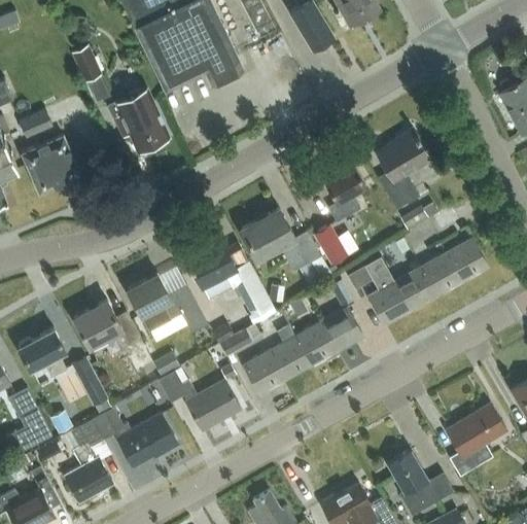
[(121,0),(135,28),(134,28),(165,92),(204,72),(210,86),(244,71),(237,57),(209,0),(121,0)]
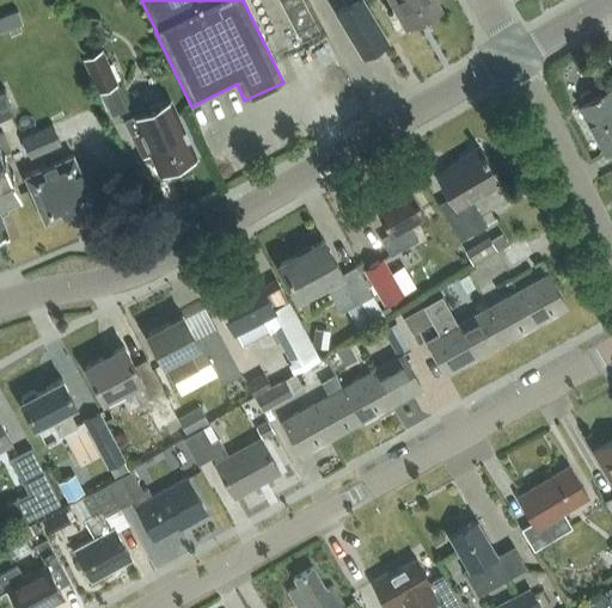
[(342,0),(347,7),(336,13),(362,56),(387,42),(361,0),(342,0)]
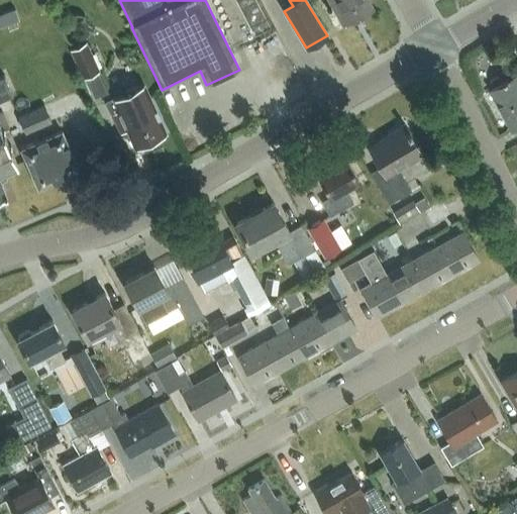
[(326,0),(342,28),(374,10),(367,0),(326,0)]
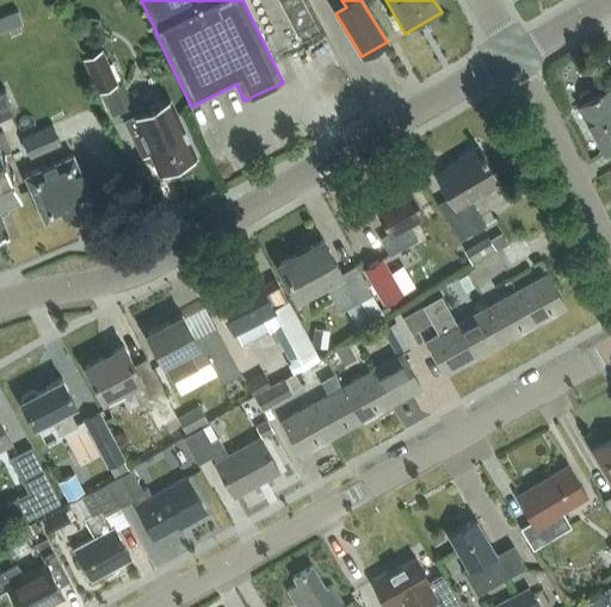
[(22,26),(17,13),(4,18),(8,31),(22,26)]
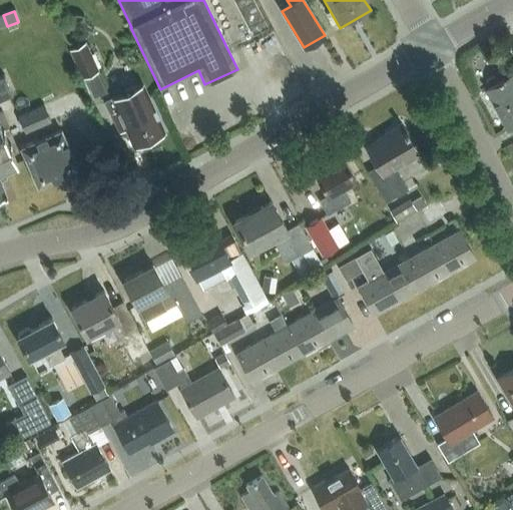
[(84,79),(98,73),(85,42),(69,49),(84,79)]
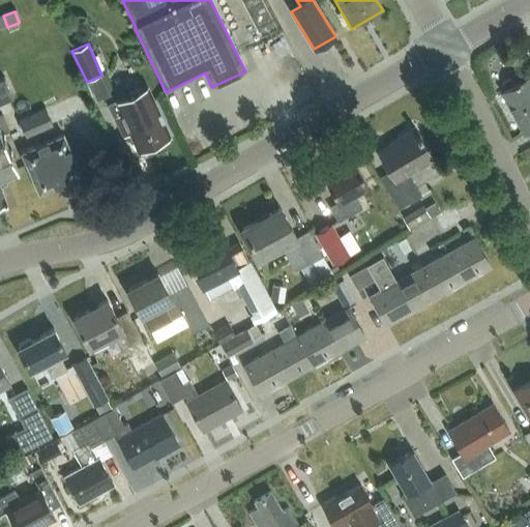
[(0,202),(6,200),(1,189),(2,189),(2,188),(1,188),(0,186),(0,185),(5,183),(3,177),(6,176),(6,177),(7,176),(7,175),(18,171),(10,153),(11,153),(11,151),(9,151),(3,137),(5,137),(4,136),(9,134),(2,116),(0,116),(0,103),(16,96),(7,78),(0,80),(0,202)]
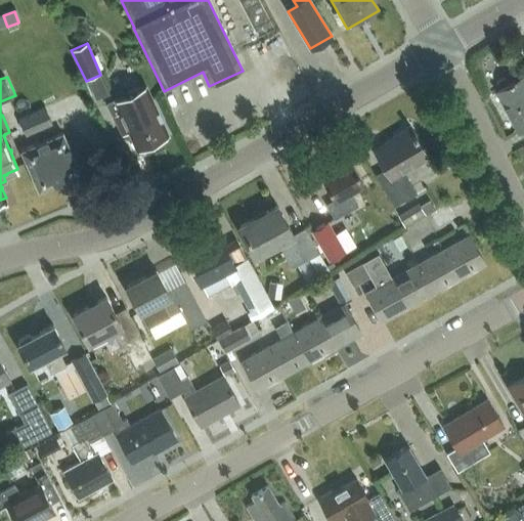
[(520,133),(523,130),(523,79),(498,93),(520,133)]
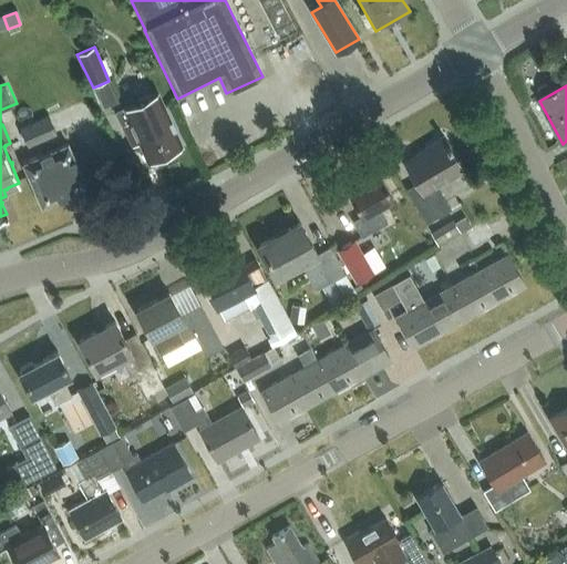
[(148,161),(179,146),(156,95),(116,114),(132,147),(141,143),(148,161)]
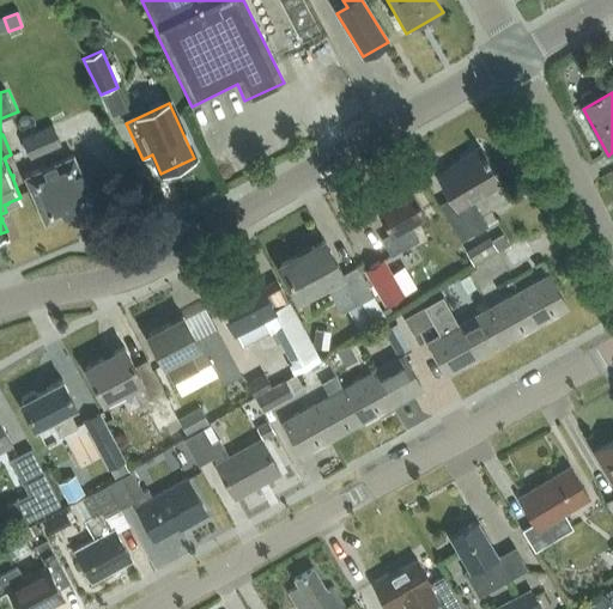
[(29,162),(62,147),(53,127),(20,140),(29,162)]
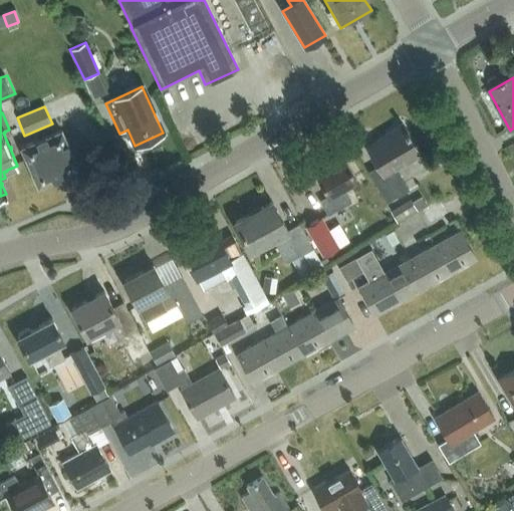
[(367,150),(378,167),(367,174),(386,204),(408,191),(395,169),(418,155),(407,137),(409,135),(407,132),(405,133),(402,128),(386,137),(387,139),(367,150)]
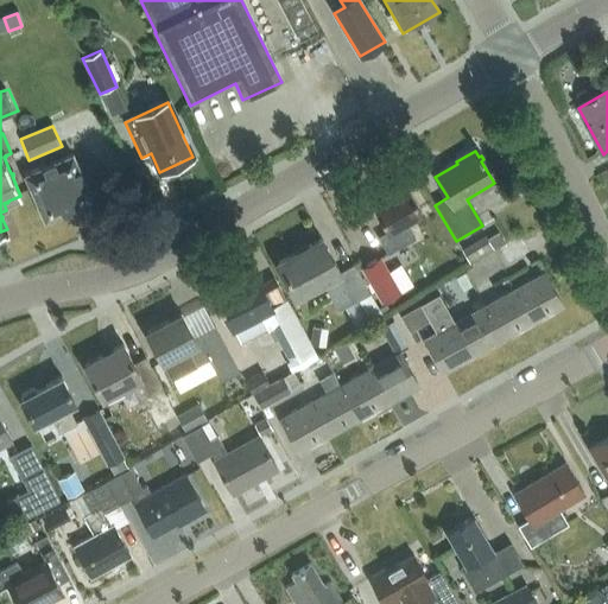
[(24,177),(44,223),(93,203),(73,157),(24,177)]
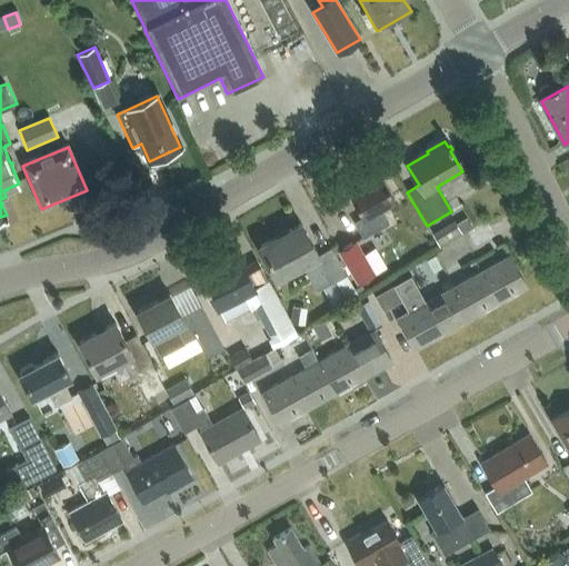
[(395,201),(381,178),(350,197),(363,219),(353,225),(362,240),(388,225),(380,210),(395,201)]
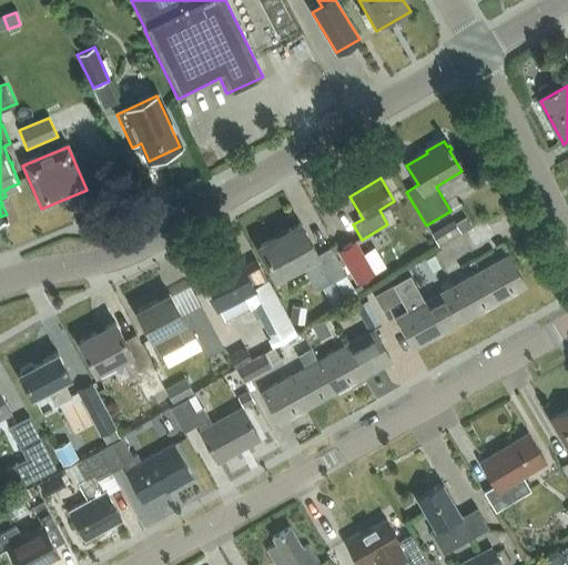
[(465,220),(455,225),(462,235),(465,232),(472,230),(465,220)]
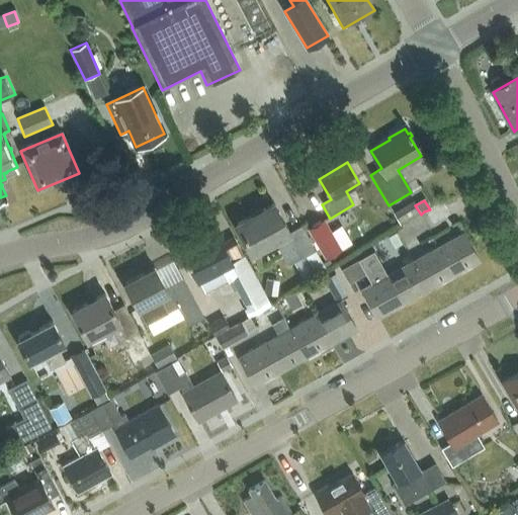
[(451,219),(442,202),(430,209),(424,211),(433,228),(451,219)]
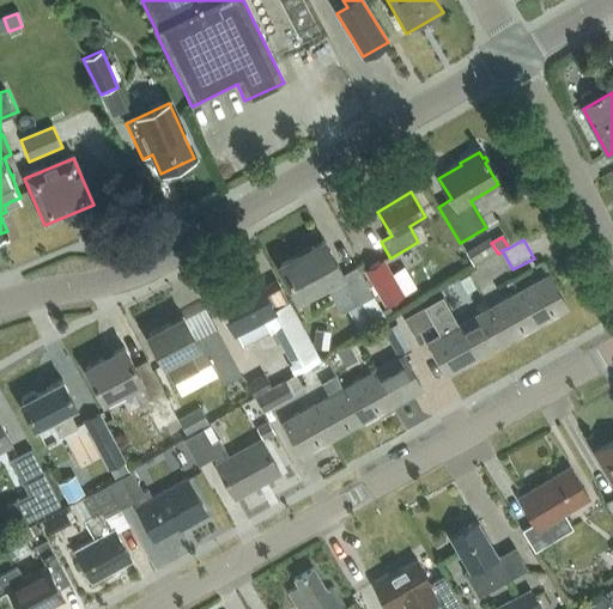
[(340,316),(372,298),(356,269),(343,276),(325,243),(280,266),(298,300),(325,286),(340,316)]
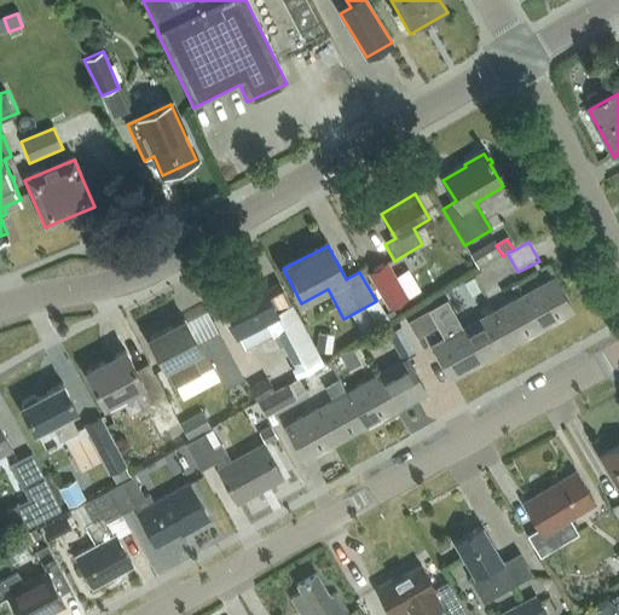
[(389,311),(408,300),(387,264),(369,274),(389,311)]
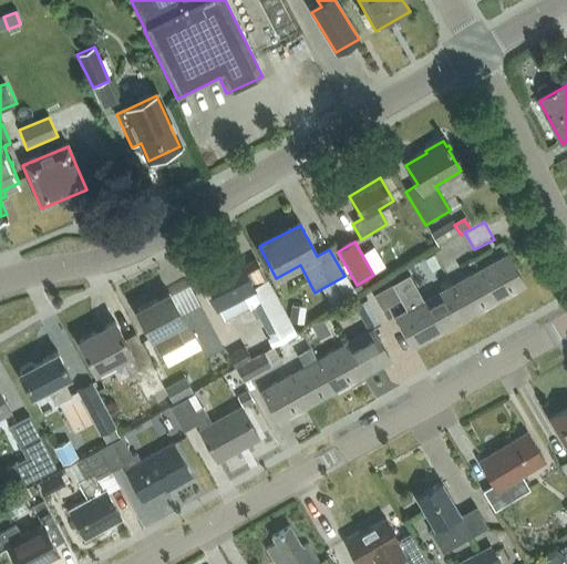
[(525,287),(507,256),(480,272),(497,303),(525,287)]
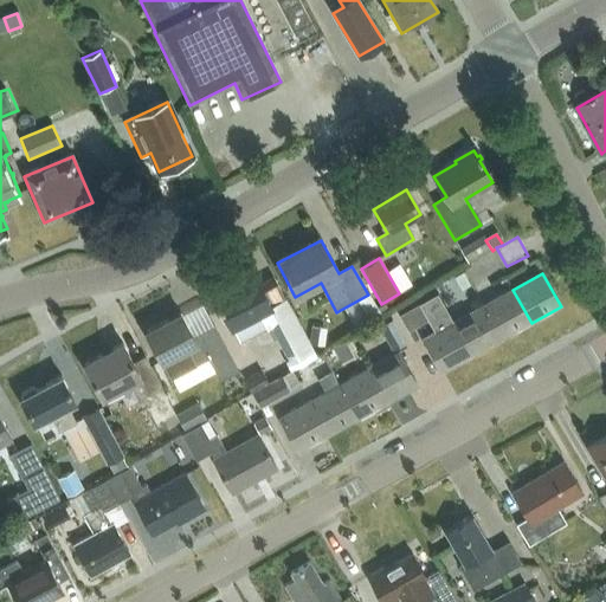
[(453,279),(461,293),(470,287),(463,274),(453,279)]
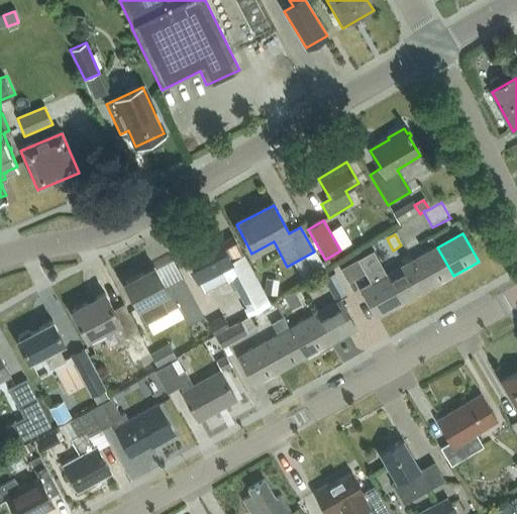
[(268,303),(263,293),(243,257),(231,263),(216,235),(183,253),(205,295),(238,277),(242,286),(250,300),(254,309),(268,303)]
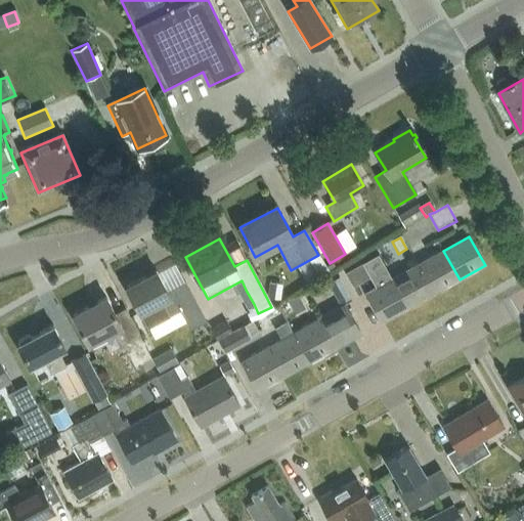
[(443,251),(418,265),(433,294),(460,279),(443,251)]
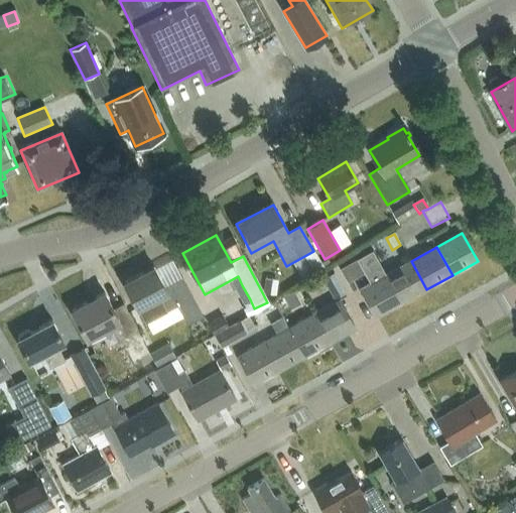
[(370,284),(360,289),(376,317),(401,303),(386,275),(372,251),(356,260),(370,284)]
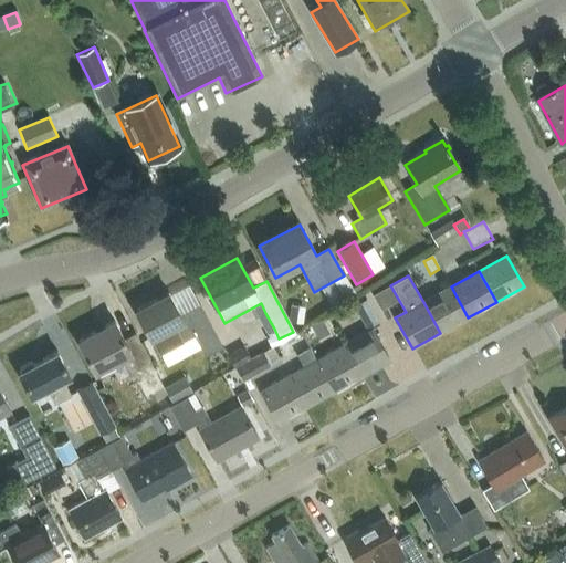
[(440,333),(468,318),(451,287),(423,302),(440,333)]
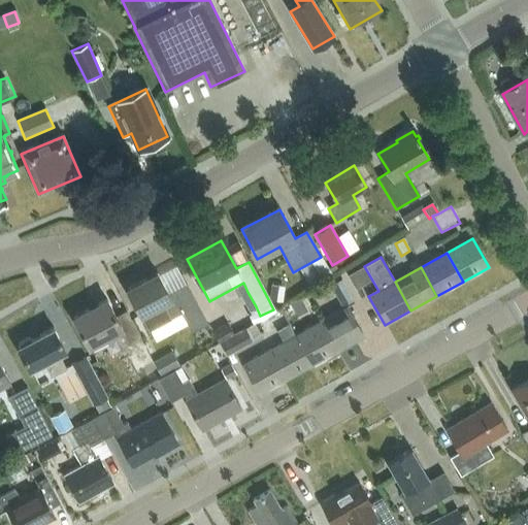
[(150,330),(170,320),(182,314),(192,333),(207,325),(187,286),(168,295),(157,274),(127,290),(140,316),(141,316),(150,330)]
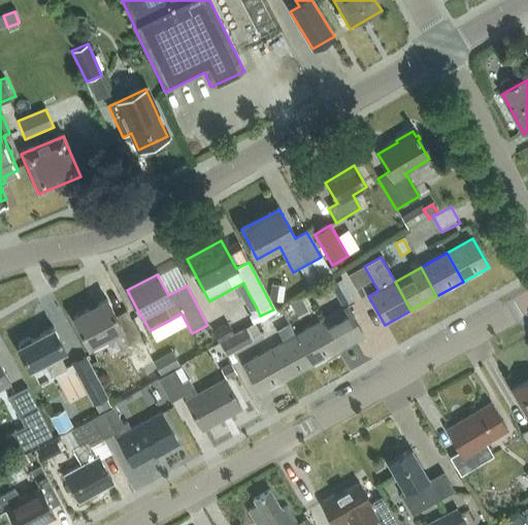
[(330,287),(334,295),(345,289),(341,281),(330,287)]
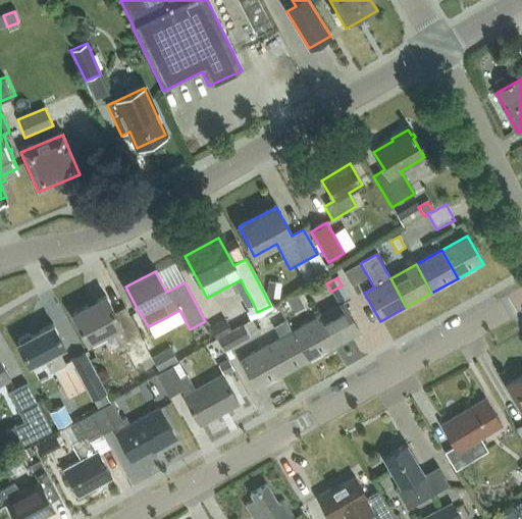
[(266,298),(279,300),(281,284),(268,283),(266,298)]
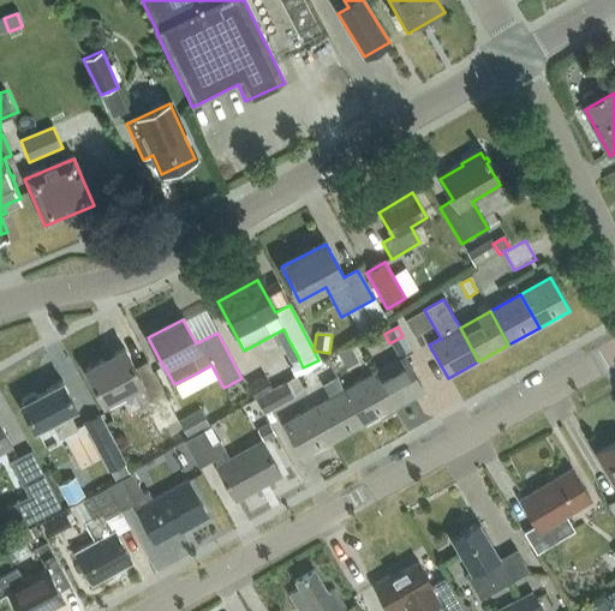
[(141,407),(162,395),(163,395),(147,363),(135,370),(124,351),(85,371),(103,405),(132,390),(141,407)]
